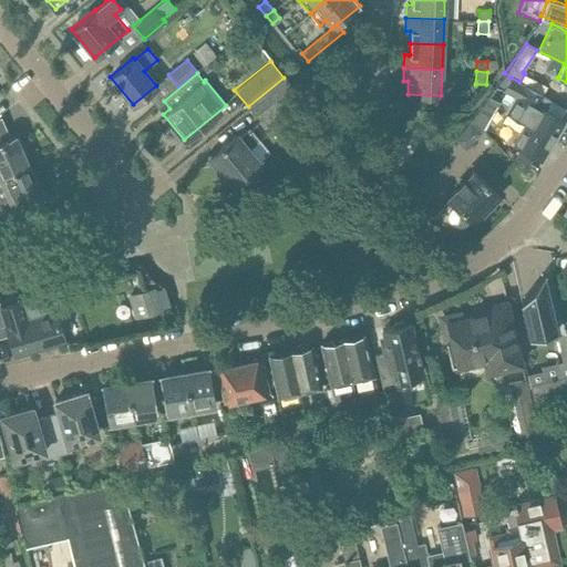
[(294,90),(284,78),(248,106),(258,119),(294,90)]
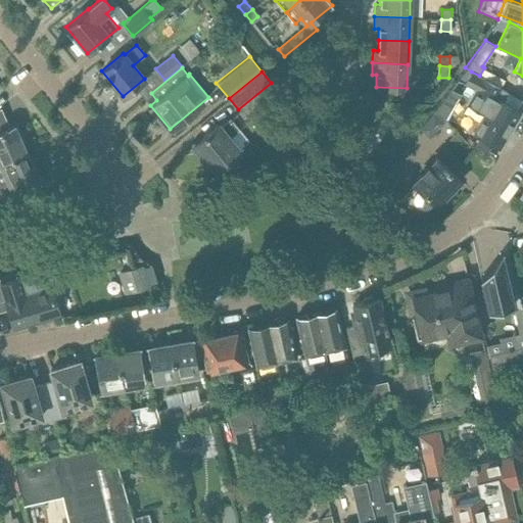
[(508,93),(500,88),(501,88),(479,76),(471,72),(465,83),(476,89),(467,104),(484,114),(474,132),(498,147),(520,111),(503,101),(508,93)]
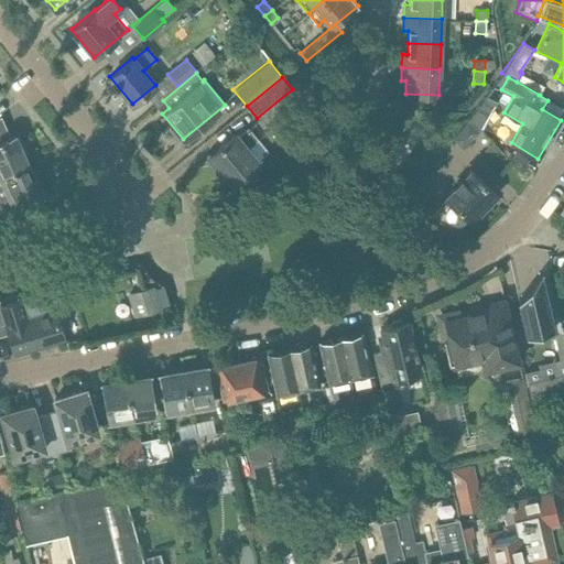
[(248,128),(237,137),(234,134),(208,155),(232,185),(234,184),(248,172),(258,163),(247,149),(258,140),(248,128)]
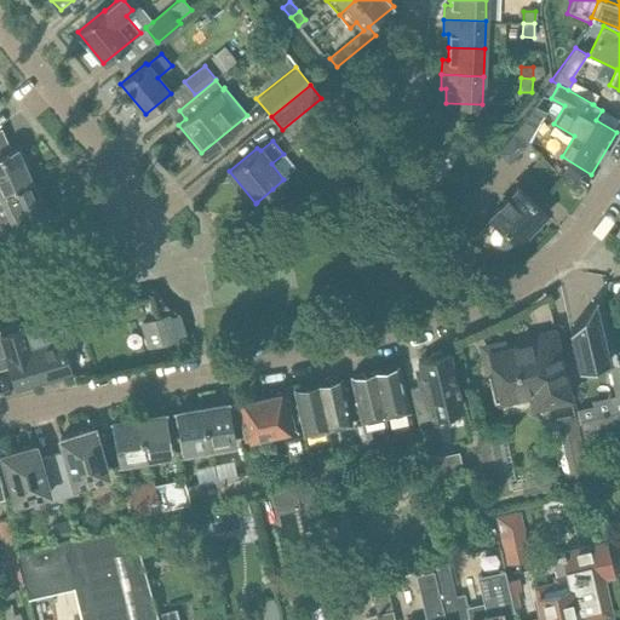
[(0,191),(30,179),(16,148),(0,155),(0,191)]
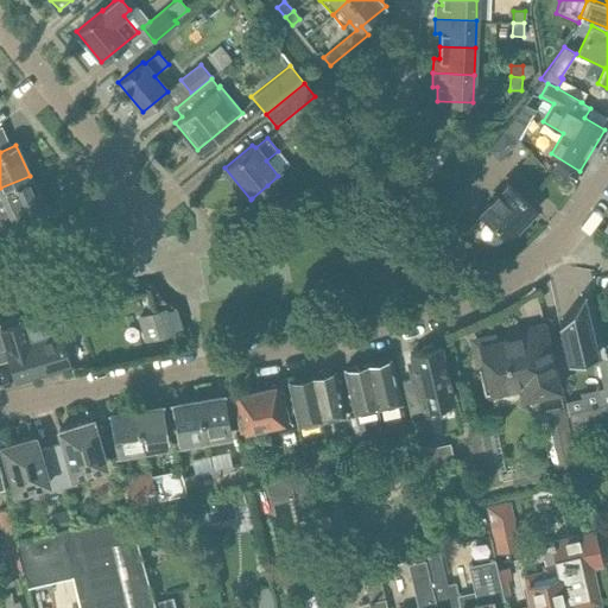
[(0,252),(27,245),(17,223),(45,210),(30,176),(0,188),(0,252)]
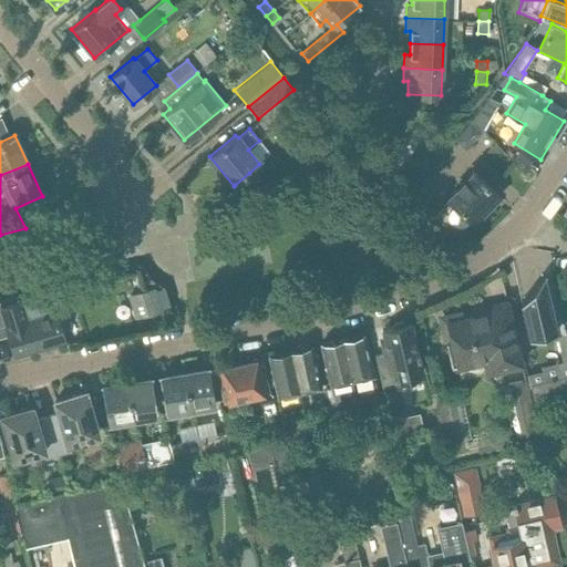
[(473,171),(447,197),(454,204),(449,210),(447,215),(449,219),(455,226),(460,226),(465,225),(471,218),(474,222),(498,195),(473,171)]
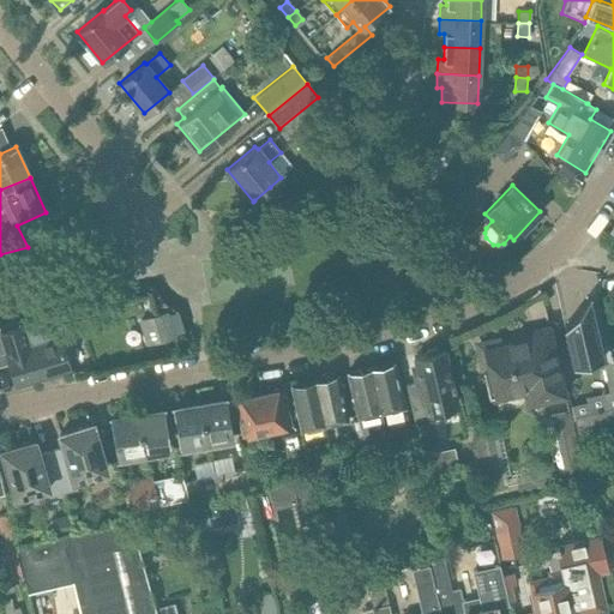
[(270,187),(254,200),(265,214),(281,200),(270,187)]
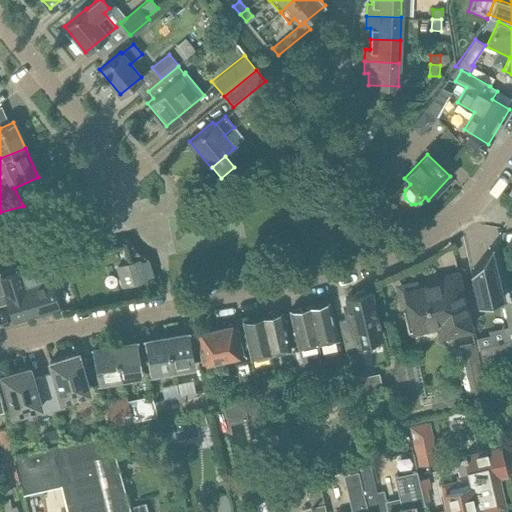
[(365,203),(369,214),(379,210),(376,199),(365,203)]
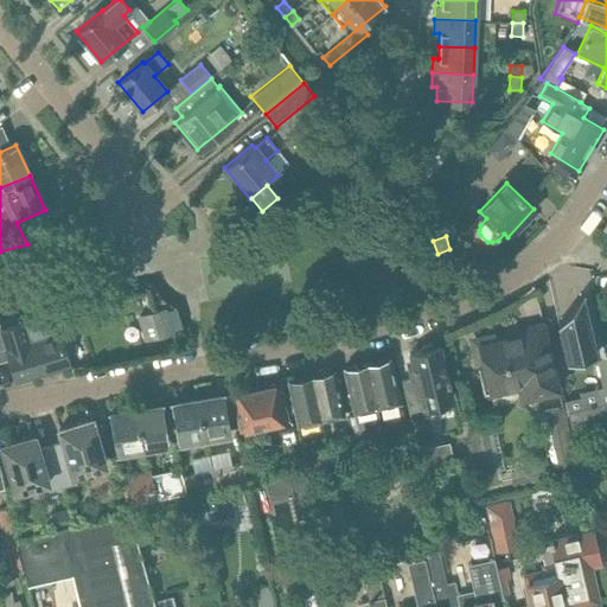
[(589,291),(583,288),(557,320),(566,358),(594,352),(595,362),(606,359),(589,291)]
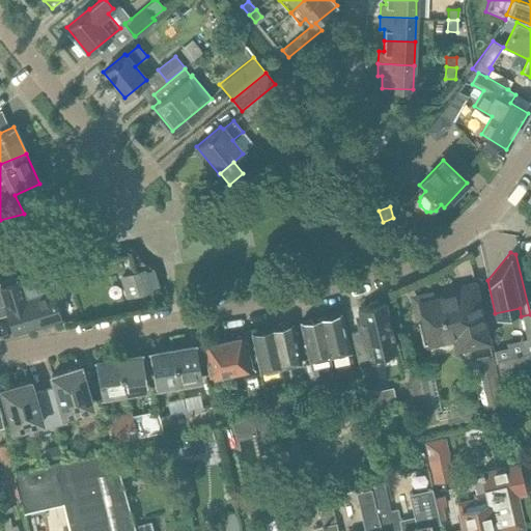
[(0,315),(7,313),(14,334),(61,319),(53,294),(62,290),(56,269),(19,280),(0,286),(0,285),(0,286),(1,290),(0,290),(0,315)]
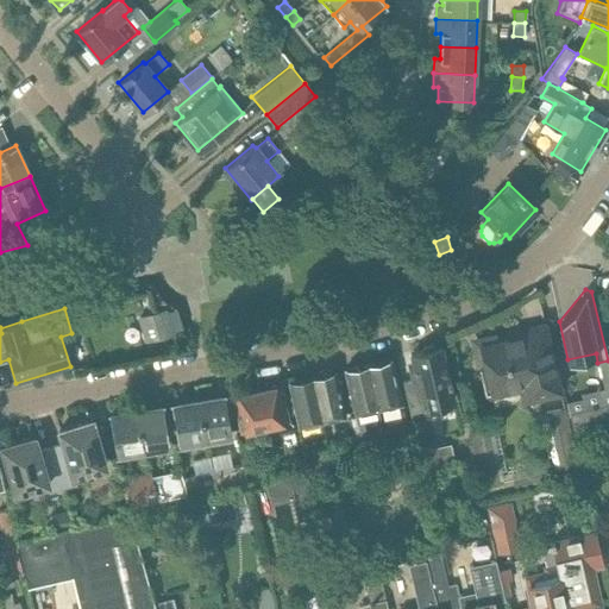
[(164,309),(145,315),(152,339),(155,347),(173,343),(169,333),(171,333),(164,309)]
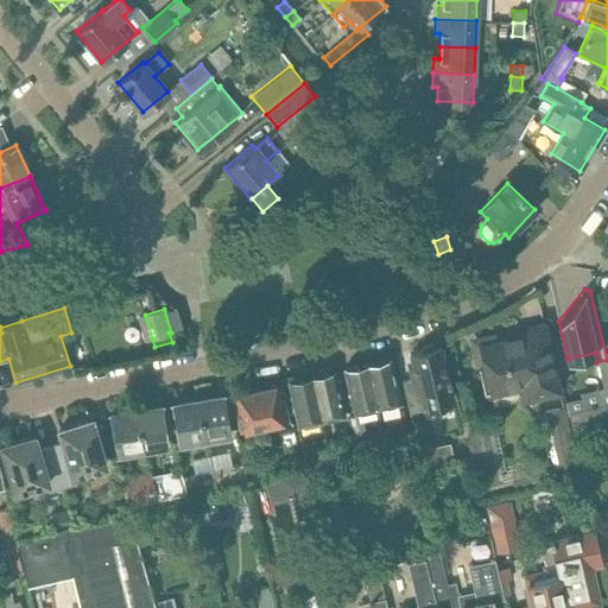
[(476,339),(473,344),(476,362),(482,361),(488,387),(523,378),(527,397),(559,390),(550,352),(543,321),(524,325),(526,333),(507,337),(495,341),(494,334),(476,339)]
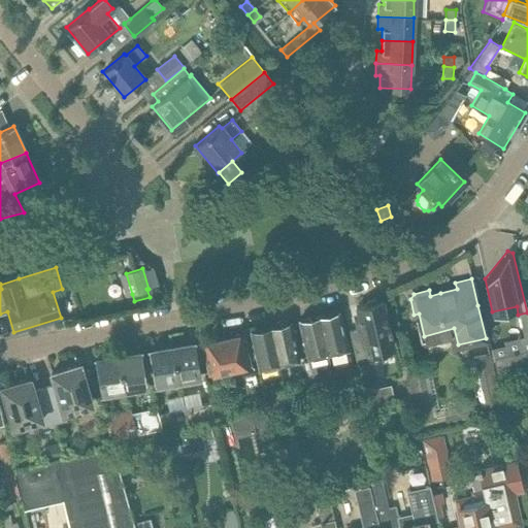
[(356,307),(360,326),(349,328),(355,355),(393,347),(389,329),(390,329),(389,325),(388,325),(382,301),(378,301),(374,299),(367,300),(364,305),(356,307)]
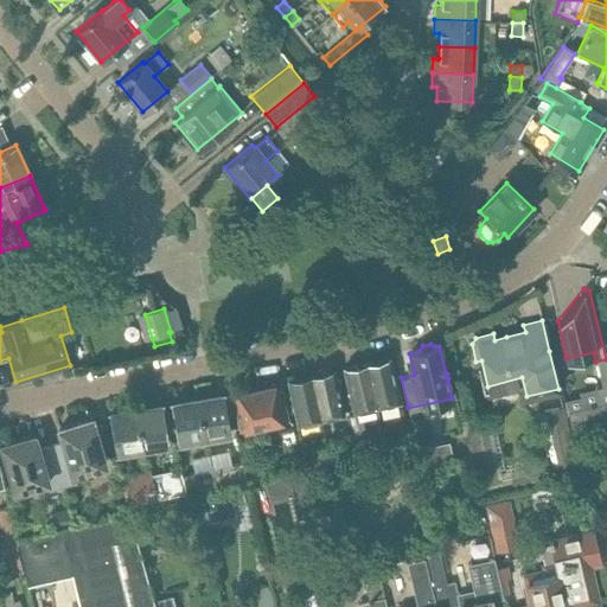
[(389,357),(366,363),(381,429),(404,423),(398,401),(389,357)]
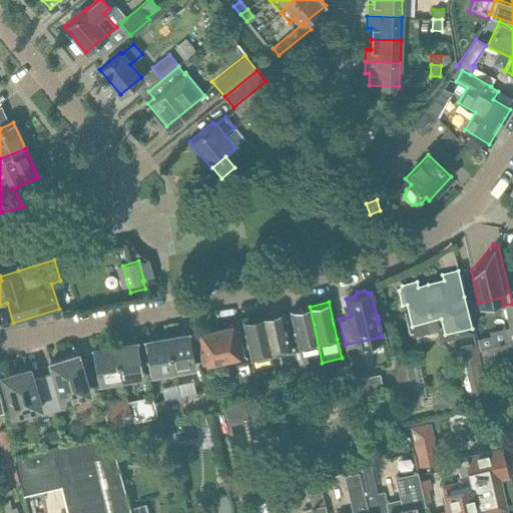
[(310,307),(290,311),(303,367),(322,363),(310,307)]
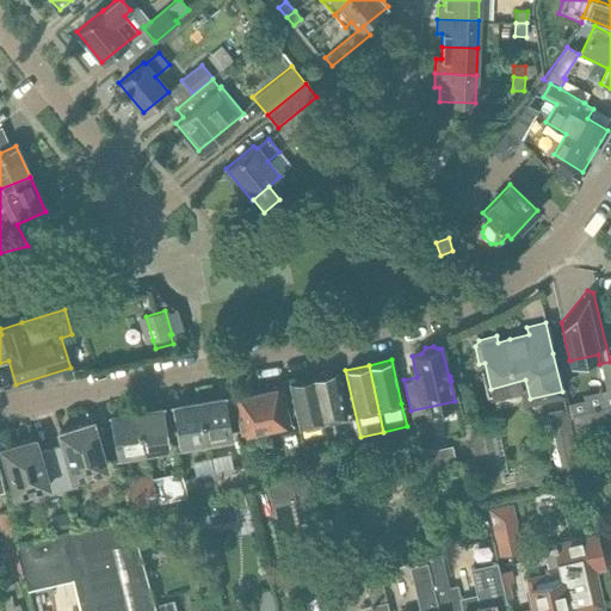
[(335,372),(313,377),(322,421),(346,415),(335,372)]
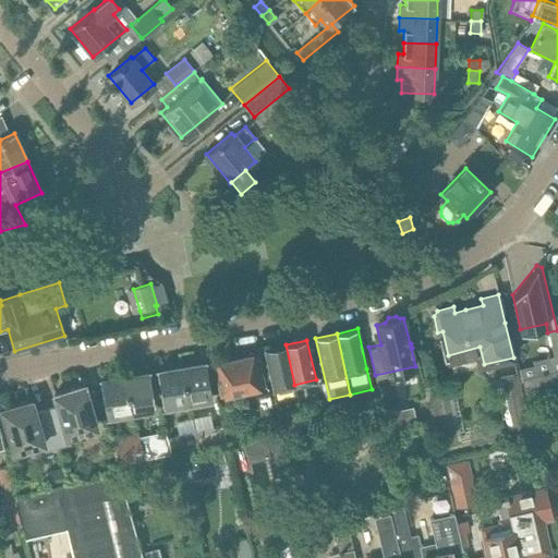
[(300,407),(294,385),(286,344),(264,350),(278,411),(300,407)]
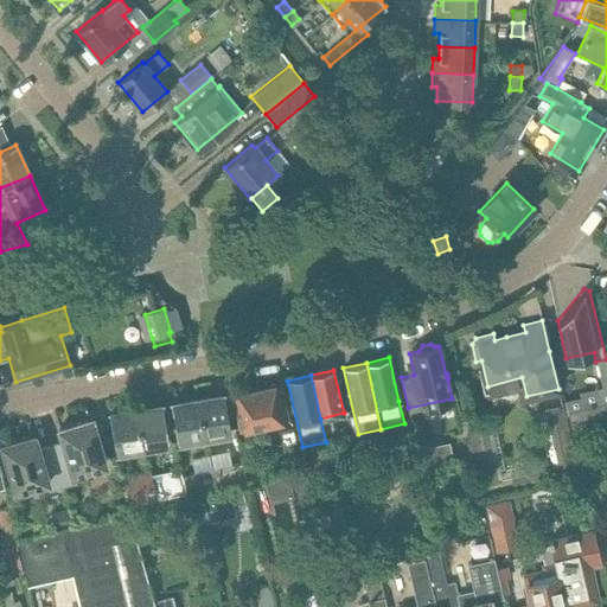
[(287,417),(279,382),(255,388),(262,422),(287,417)]
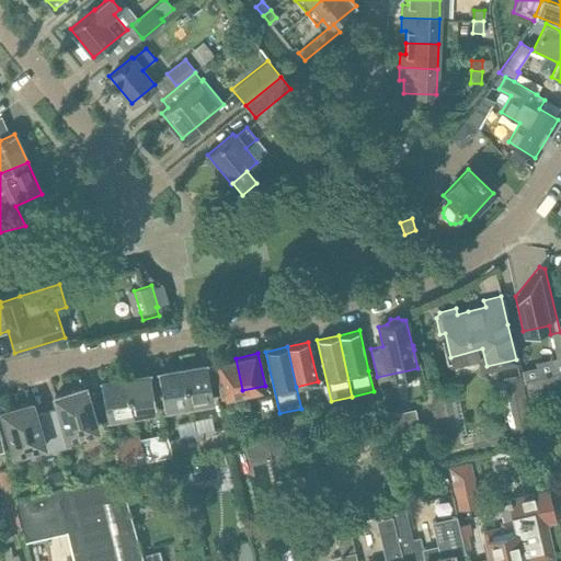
[(221,396),(242,390),(236,358),(214,363),(221,396)]
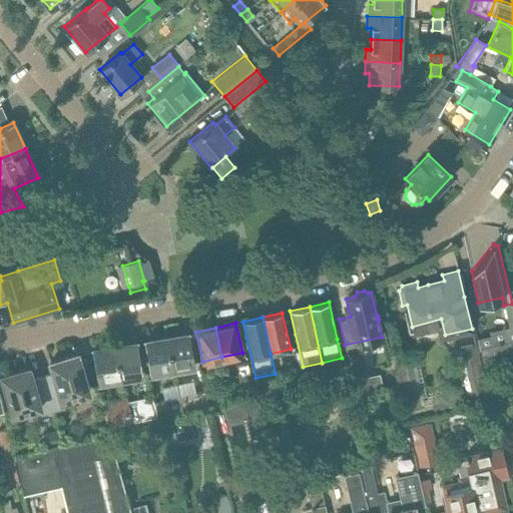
[(188,333),(166,337),(171,366),(193,363),(188,333)]
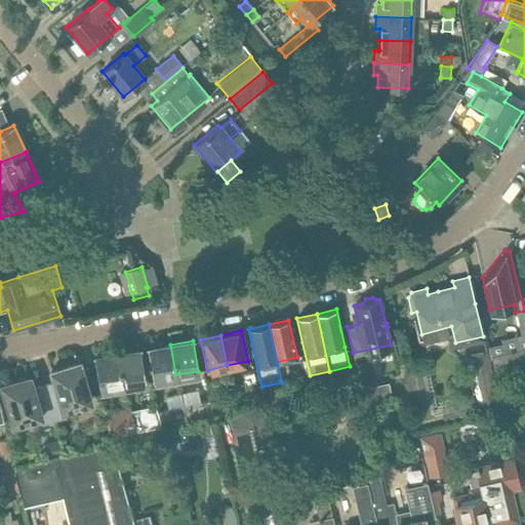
[(153,378),(175,374),(170,345),(148,349),(153,378)]
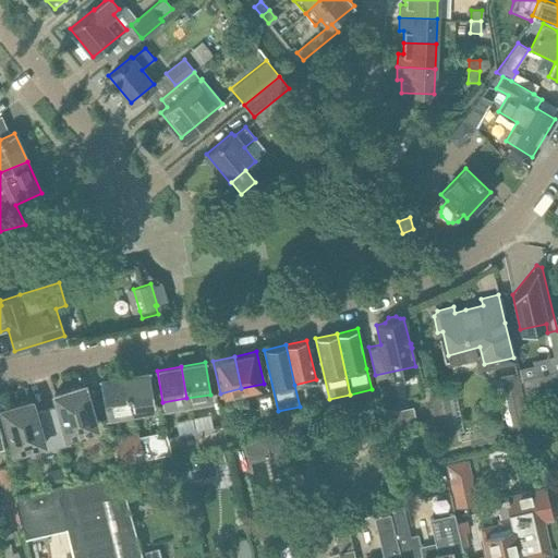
[(524,393),(557,385),(557,370),(521,378),(524,393)]
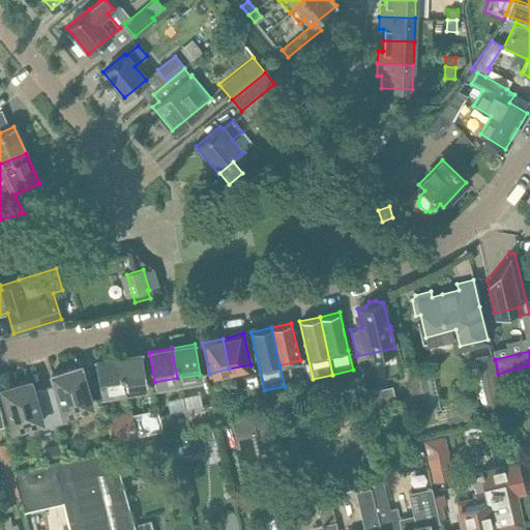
[(141,353),(119,357),(124,388),(146,384),(141,353)]
